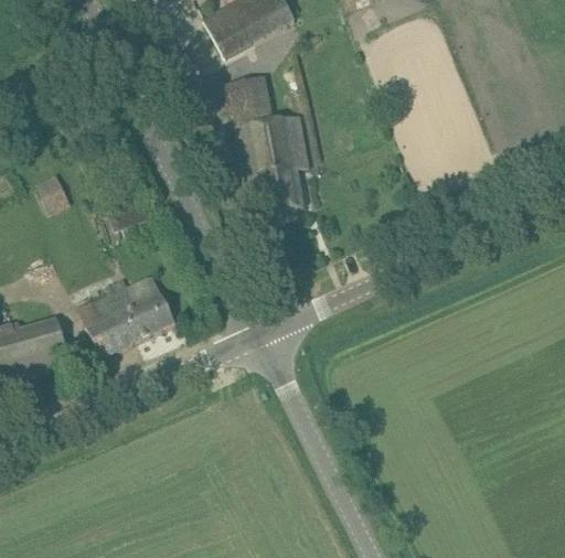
[(223,55),(291,18),(283,0),(233,0),(203,17),(223,55)]
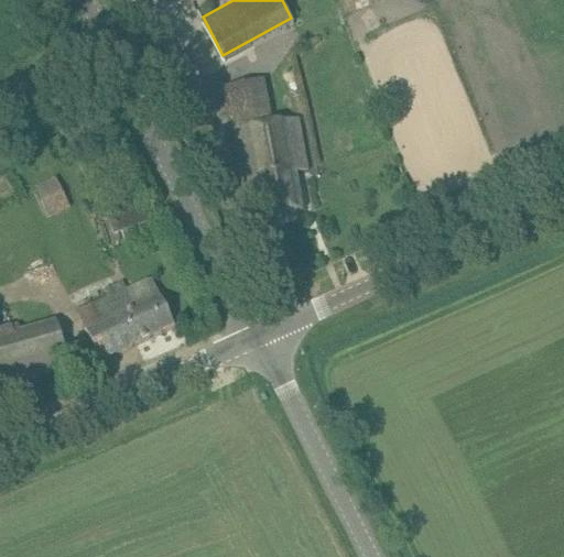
[(303,205),(299,184),(296,167),(308,165),(299,113),(272,119),(264,75),(223,83),(242,184),(255,182),(260,213),(303,205)]
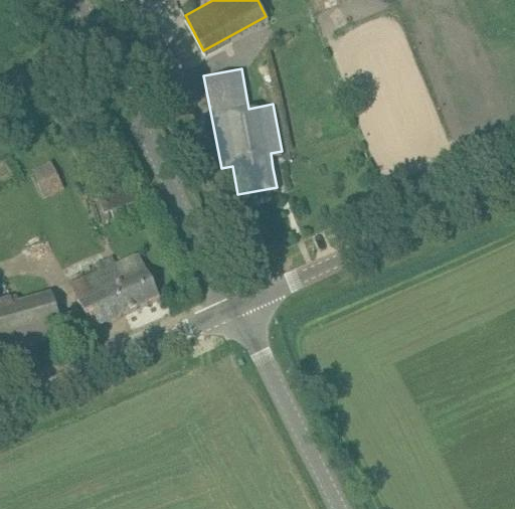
[(54,156),(33,165),(45,193),(65,185),(54,156)]
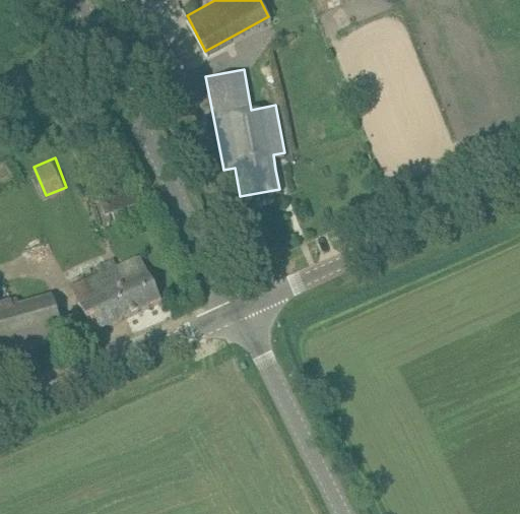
[(106,192),(115,217),(148,206),(139,181),(106,192)]
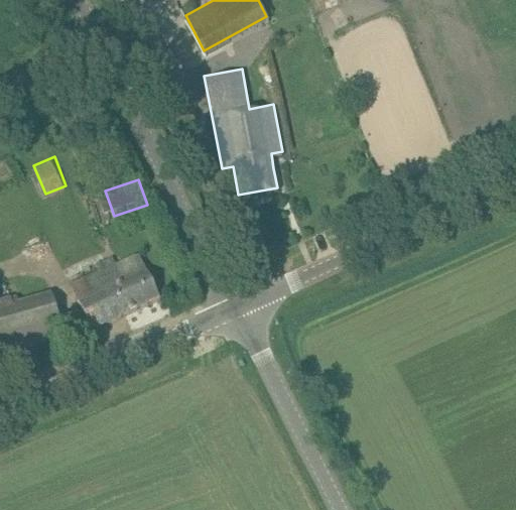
[(71,280),(83,308),(92,327),(159,295),(146,267),(124,278),(112,254),(96,261),(99,267),(71,280)]
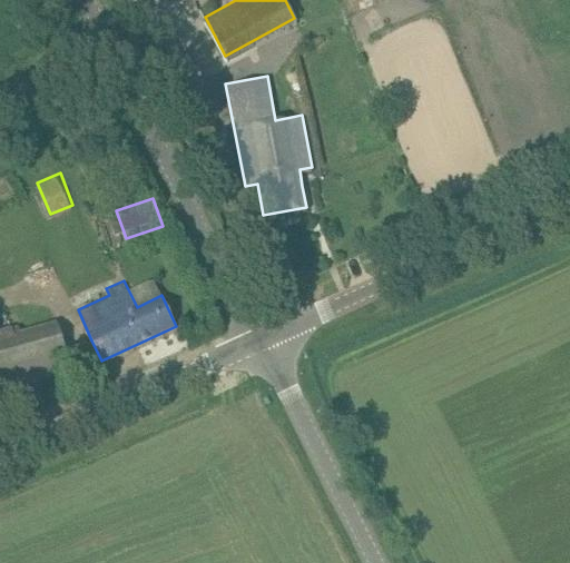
[(25,374),(68,363),(56,320),(20,331),(19,324),(0,328),(0,375),(23,369),(25,374)]
